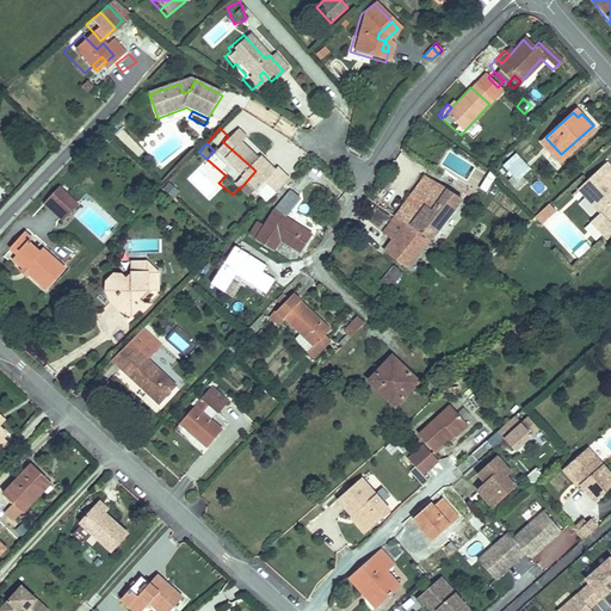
[(523,168),(531,161),(517,146),(504,156),(513,167),(508,172),(518,181),(528,174),(523,168)]
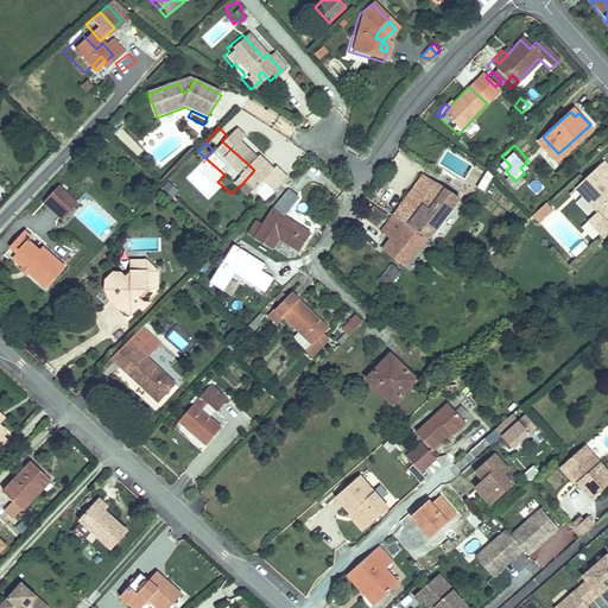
[(242,153),(239,156),(254,170),(257,166),(242,153)]
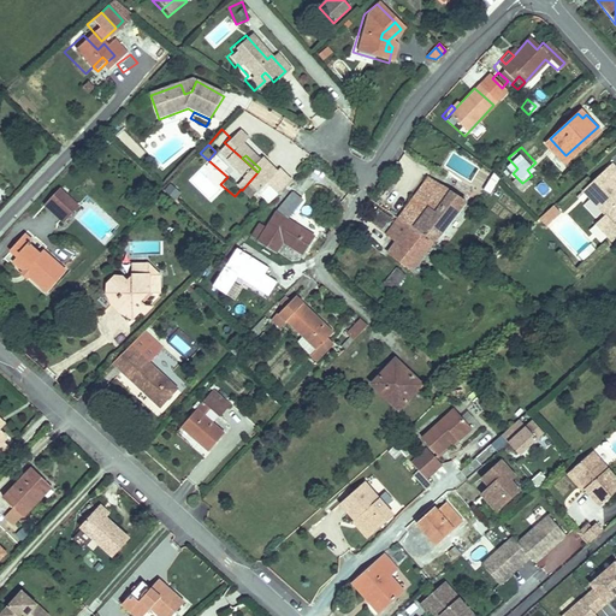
[(615,178),(615,177),(615,165),(609,158),(587,177),(594,185),(587,193),(610,219),(615,214),(615,178)]
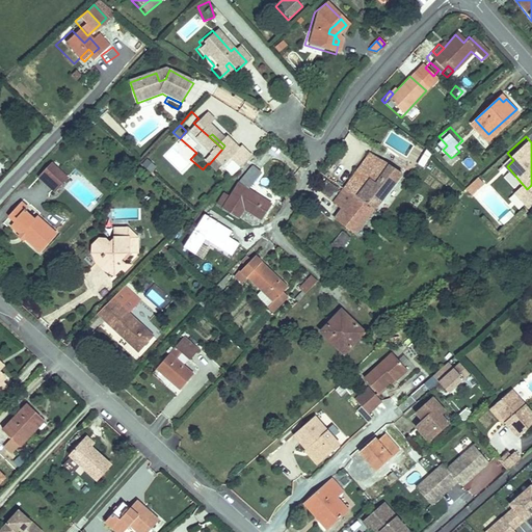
[(424,168),(431,154),(425,150),(417,164),(424,168)]
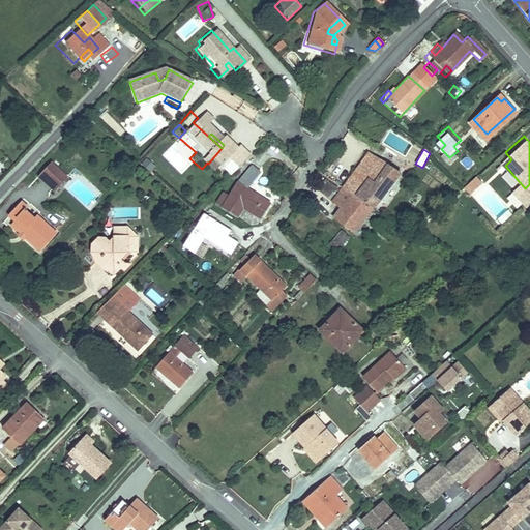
[(331,222),(353,234),(391,169),(361,150),(329,204),(339,210),(331,222)]
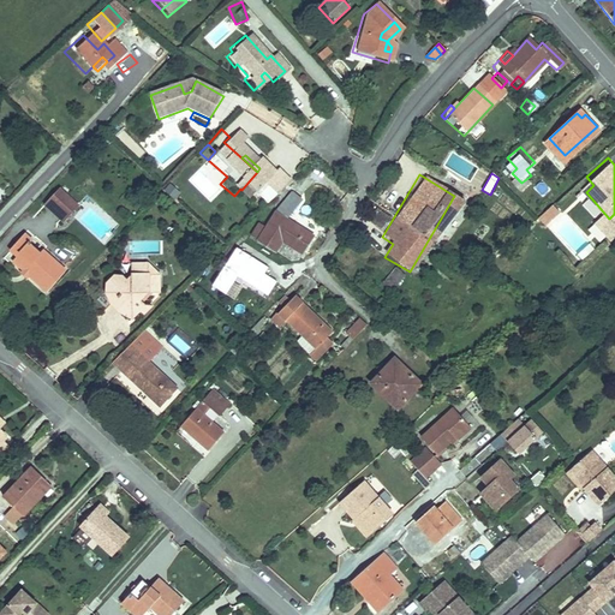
[(586,177),(579,183),(586,192),(593,185),(586,177)]
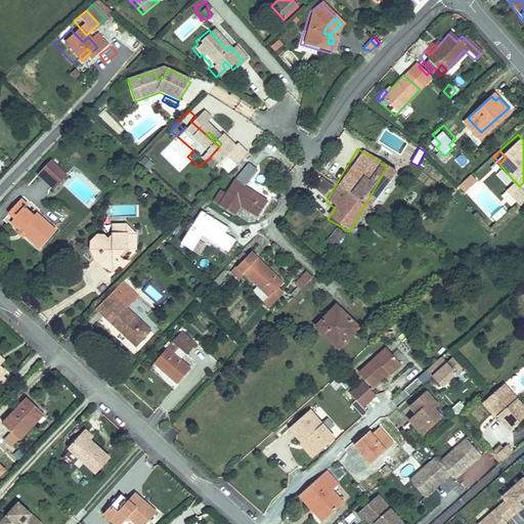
[(463,168),(469,161),(461,154),(454,161),(463,168)]
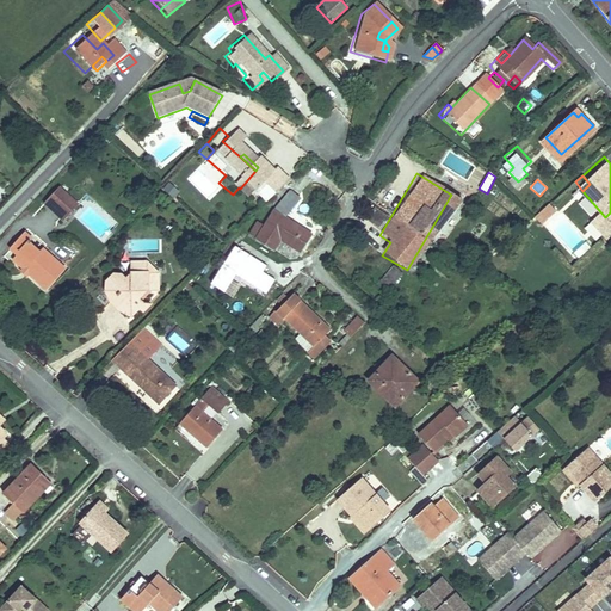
[(36,205),(54,223),(59,218),(48,209),(59,198),(50,191),(36,205)]
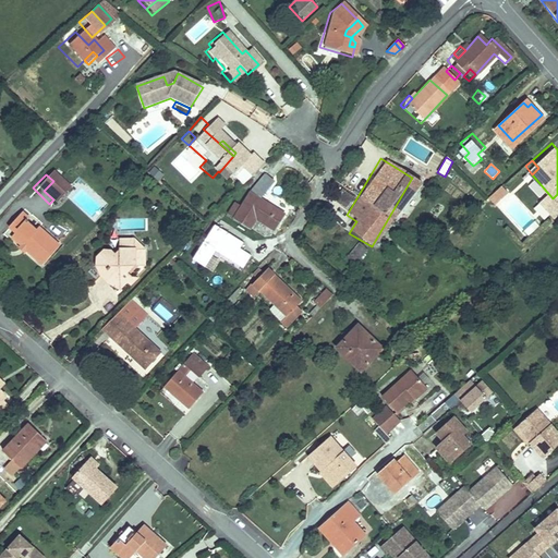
[(216,213),(239,228),(244,218),(263,230),(271,215),(250,199),(264,181),(256,176),(239,193),(229,207),(222,203),(216,213)]
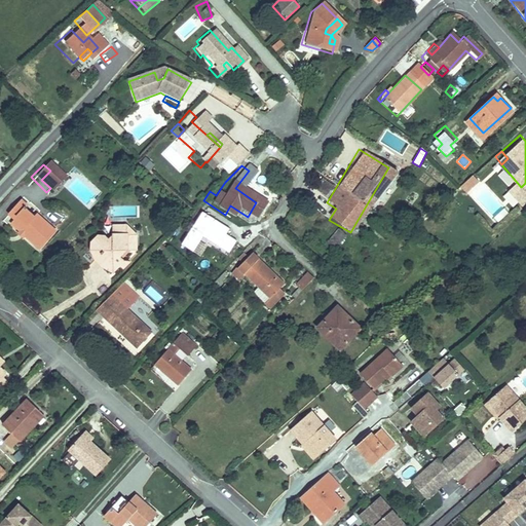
[(59,179),(50,171),(41,180),(50,188),(59,179)]
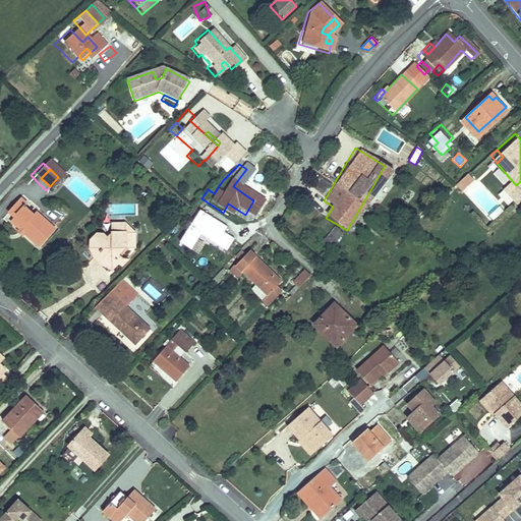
[(462,188),(471,179),(466,173),(457,182),(462,188)]
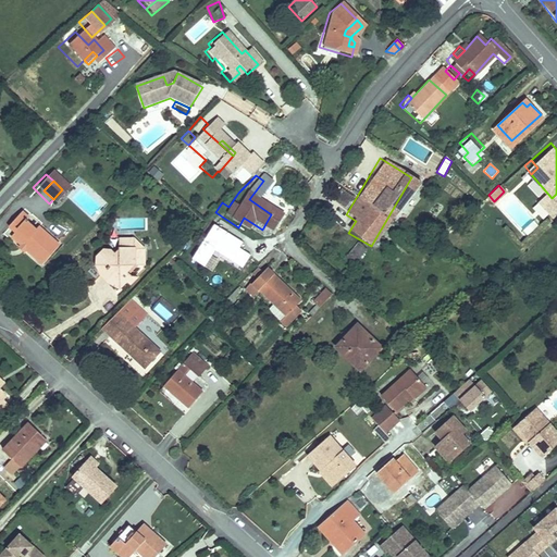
[(334,199),(346,207),(354,196),(342,188),(334,199)]
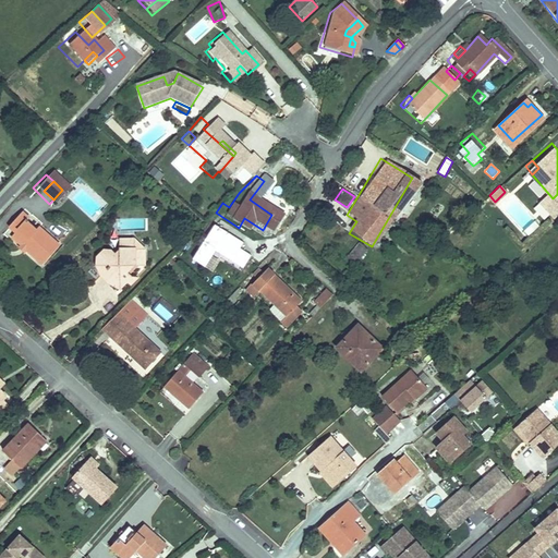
[(9,235),(4,240),(16,251),(19,250),(22,253),(21,255),(33,266),(50,247),(31,231),(28,233),(19,225),(21,221),(15,216),(2,229),(9,235)]
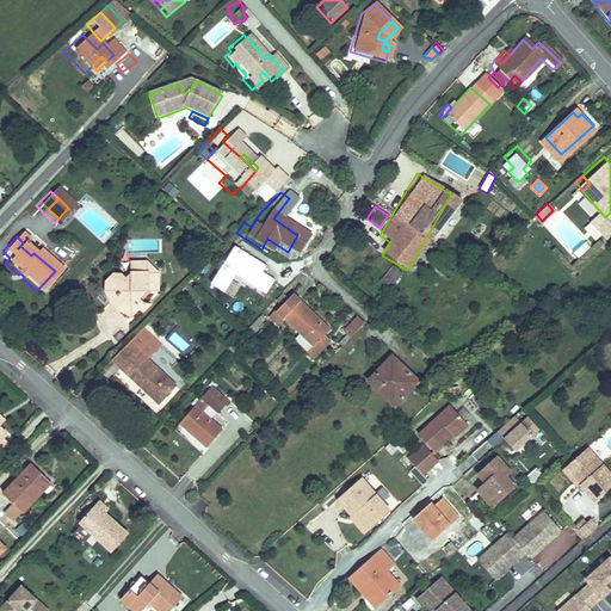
[(109,309),(118,319),(129,307),(124,302),(130,297),(143,295),(146,278),(135,266),(135,259),(121,259),(119,277),(116,282),(112,278),(103,278),(96,285),(93,294),(102,301),(105,298),(113,306),(109,309)]
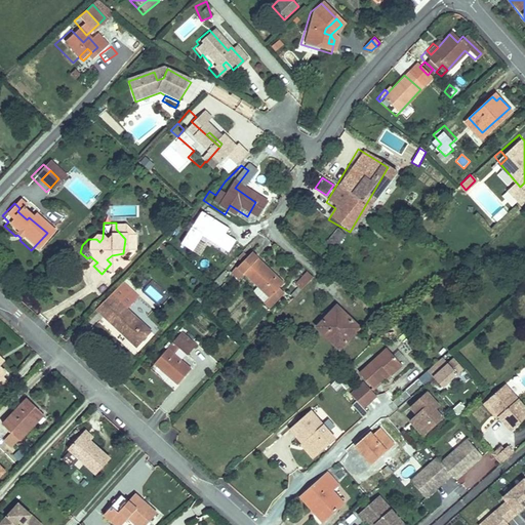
[(337,235),(329,248),(337,253),(346,239),(337,235)]
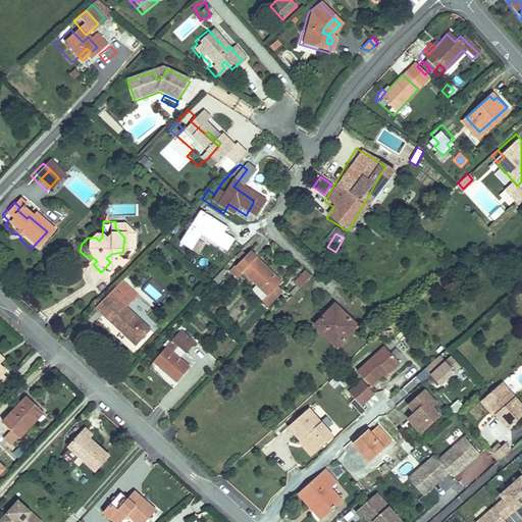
[(264,285),(269,279),(239,250),(224,264),(257,294),(252,299),(258,304),(270,291),(264,285)]
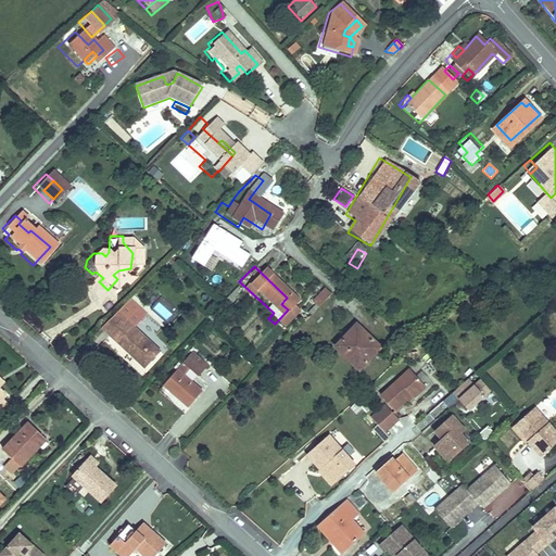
[(96,272),(92,274),(99,281),(103,278),(96,272)]
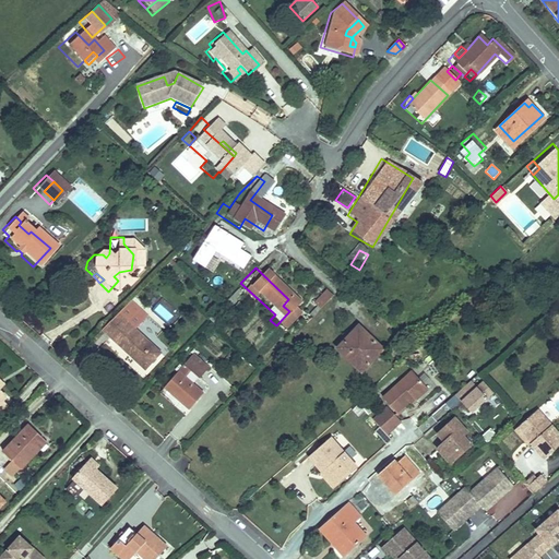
[(309,304),(321,290),(314,284),(302,297),(309,304)]
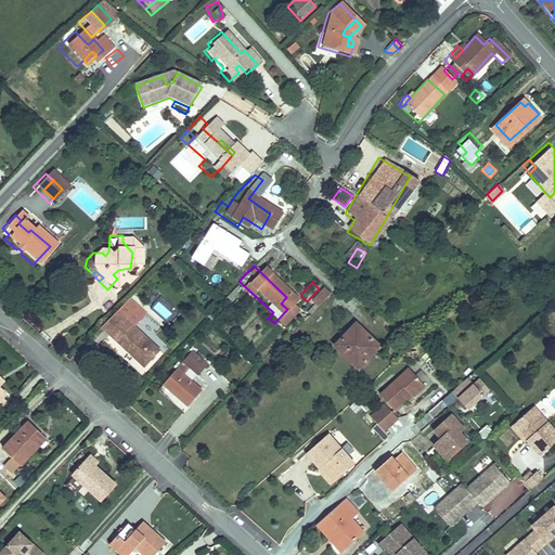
[(483,283),(474,294),(487,305),(497,294),(483,283)]
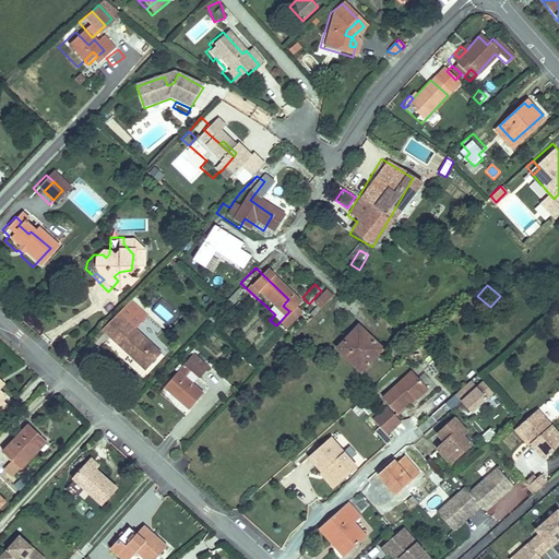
[(320,310),(333,295),(325,288),(312,304),(320,310)]
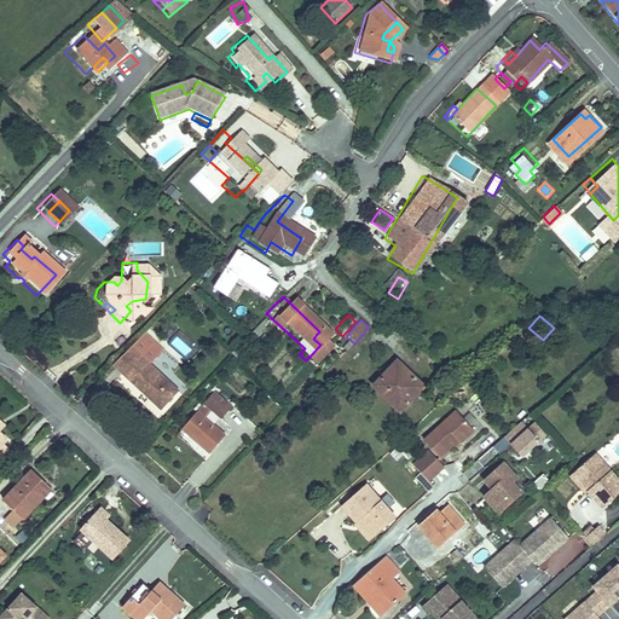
[(132,336),(102,371),(146,412),(163,394),(128,362),(143,346),(132,336)]
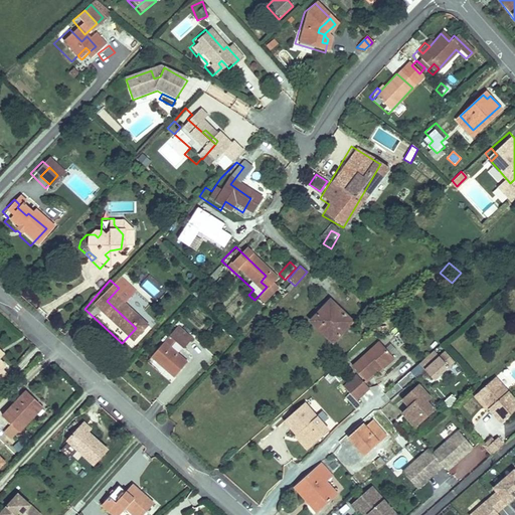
[(146,280),(141,286),(154,297),(159,291),(146,280)]
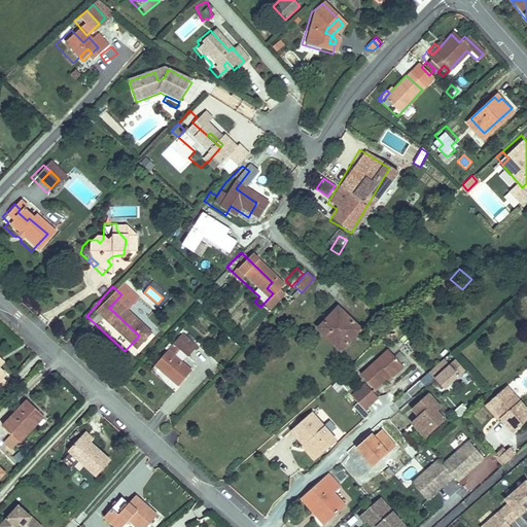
[(323,310),(306,328),(330,351),(352,329),(342,319),(338,323),(323,310)]
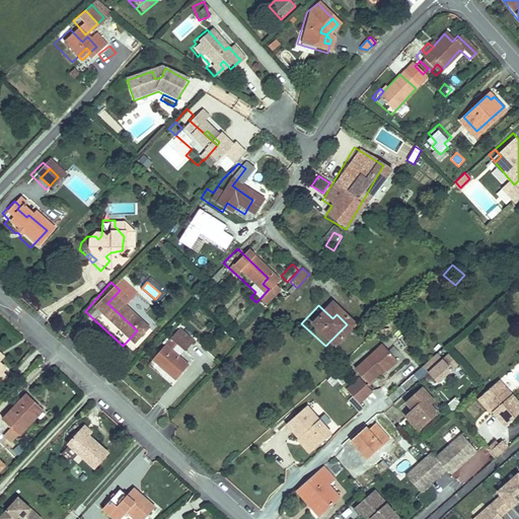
[(169,329),(144,360),(156,369),(154,371),(165,381),(178,365),(161,350),(166,344),(175,352),(183,342),(169,329)]
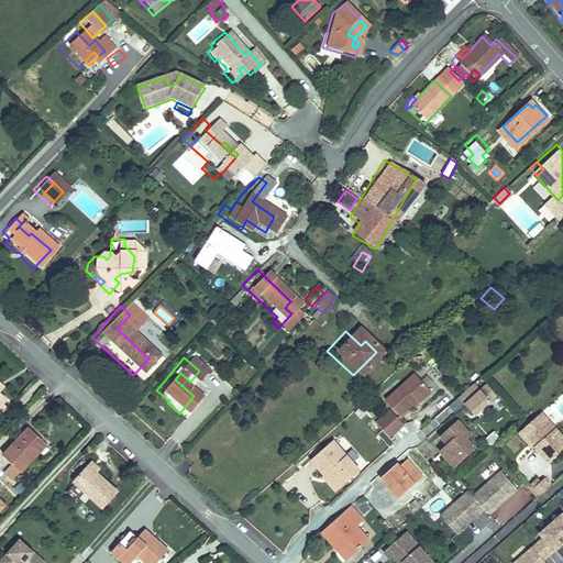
[(375,397),(389,412),(403,401),(400,398),(405,395),(407,397),(408,398),(420,387),(405,370),(375,397)]
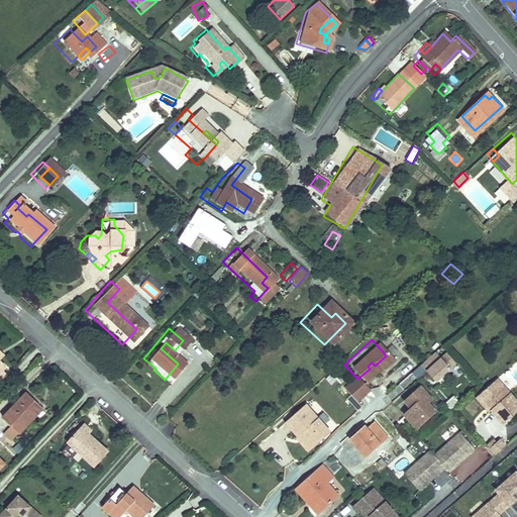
[(436,384),(451,370),(435,351),(419,366),(436,384)]
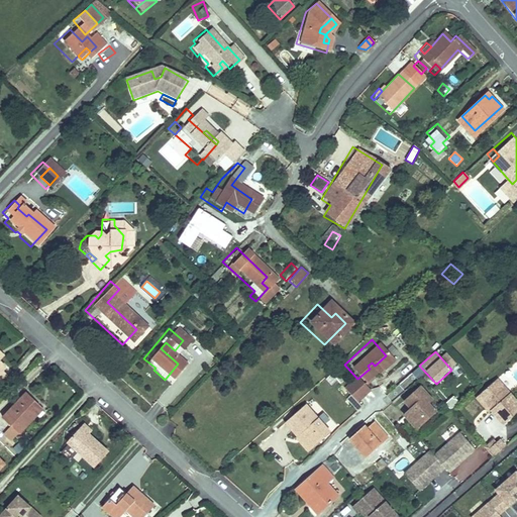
[(344,369),(331,381),(337,388),(343,394),(356,382),(344,369)]
